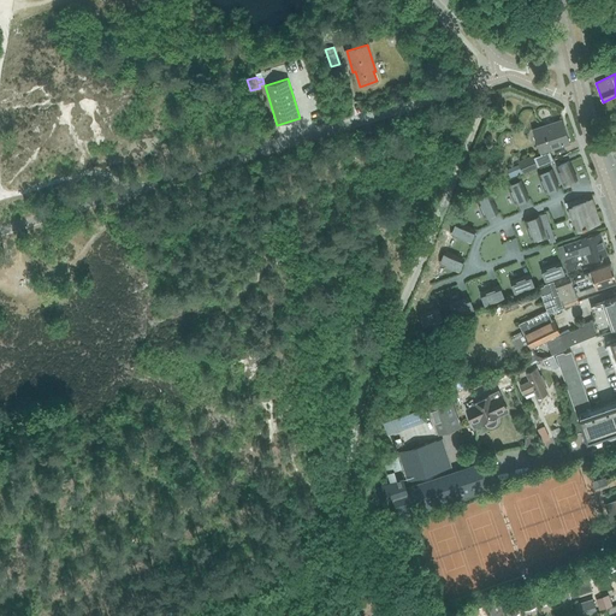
[(533,130),(539,148),(540,153),(570,142),(563,120),(533,130)]
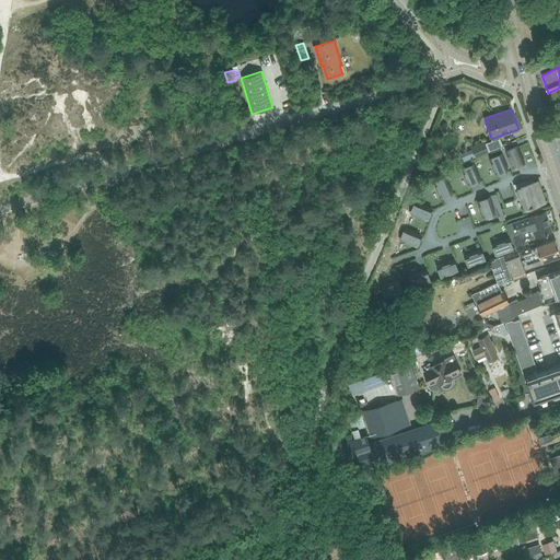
[(485,140),(470,147),(471,149),(475,156),(476,158),(489,152),(485,140)]
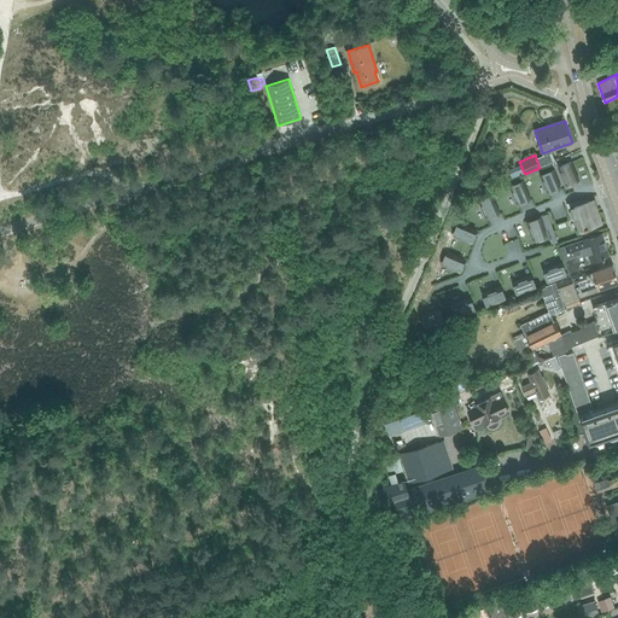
[(571,162),(559,167),(566,184),(578,179),(571,162)]
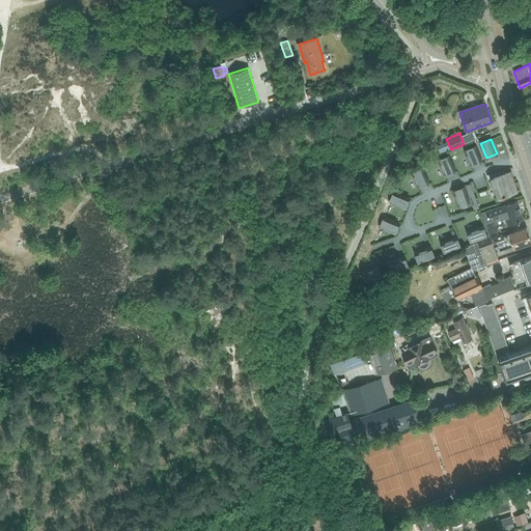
[(481,161),(475,146),(465,150),(471,165),(481,161)]
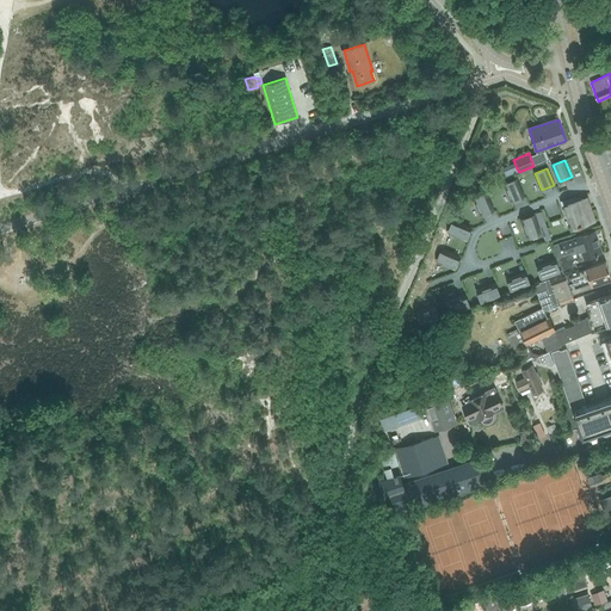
[(516,179),(505,184),(512,201),(523,196),(516,179)]
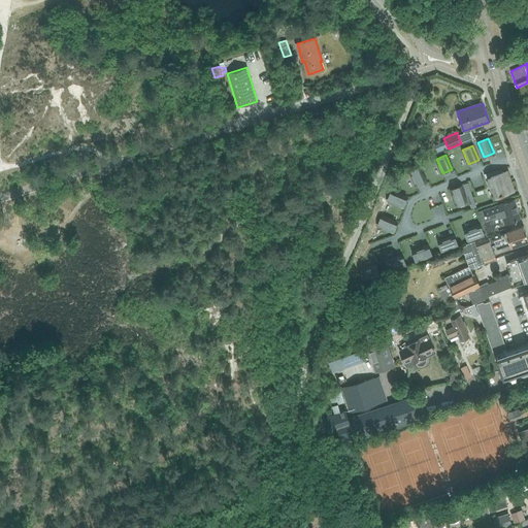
[(420,166),(409,171),(416,186),(426,182),(420,166)]
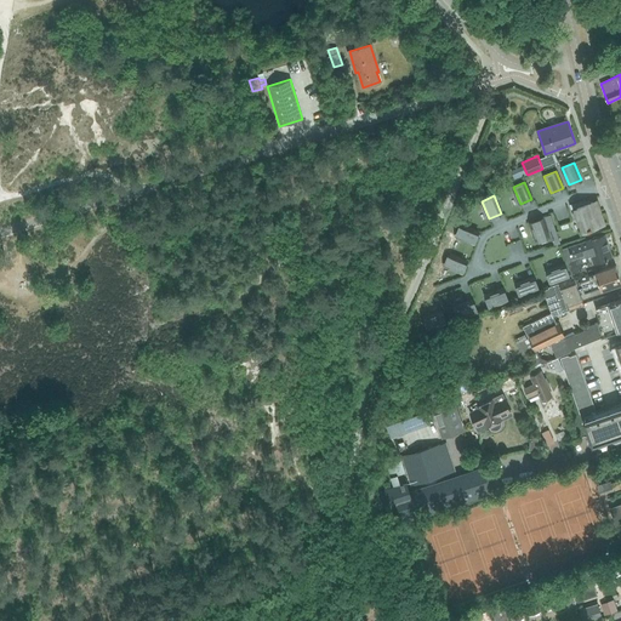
[(576,208),(584,231),(602,224),(594,201),(576,208)]
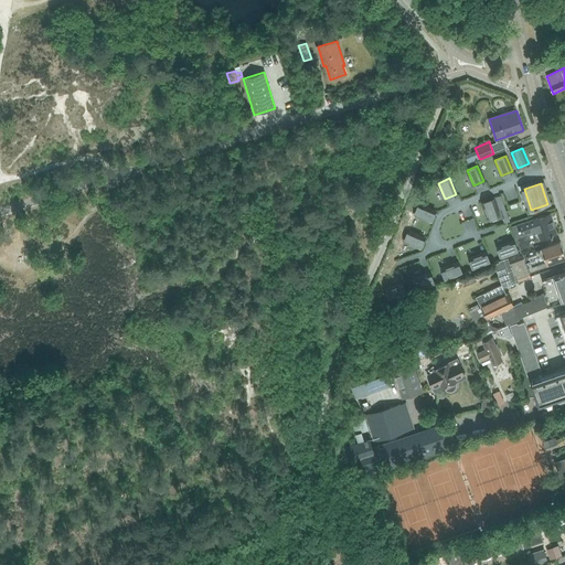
[(501,195),(496,198),(504,223),(510,222),(501,195)]
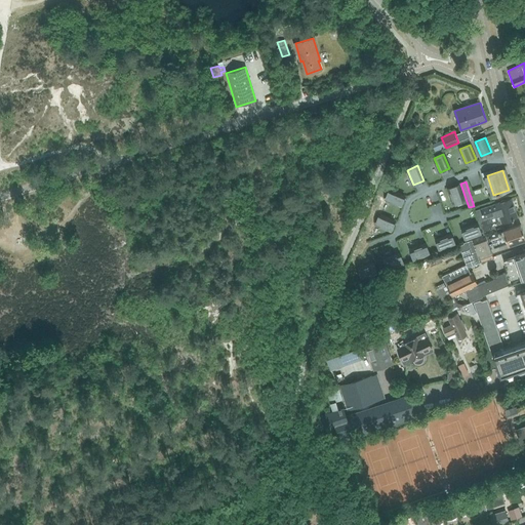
[(463,200),(458,185),(448,189),(453,203),(463,200)]
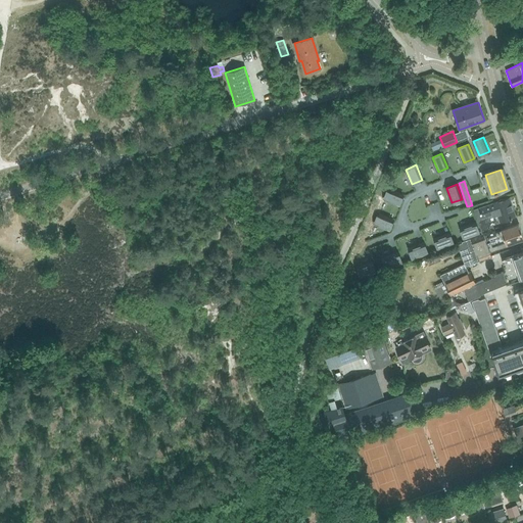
[(405,195),(387,188),(383,199),(399,205),(405,195)]
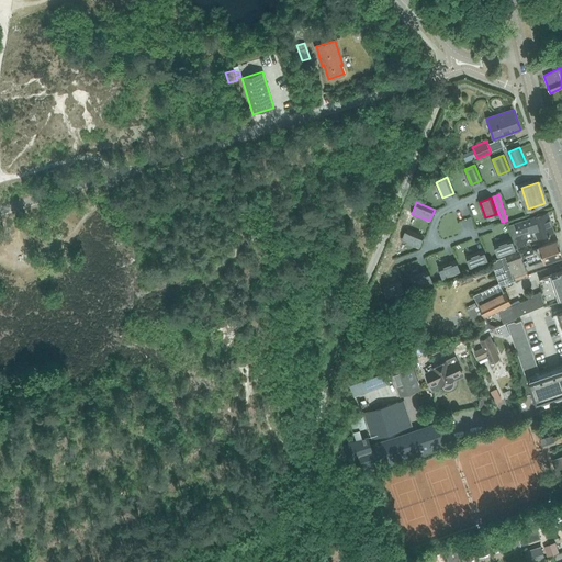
[(509,225),(518,251),(520,250),(523,249),(523,248),(531,245),(529,240),(554,232),(548,212),(509,225)]
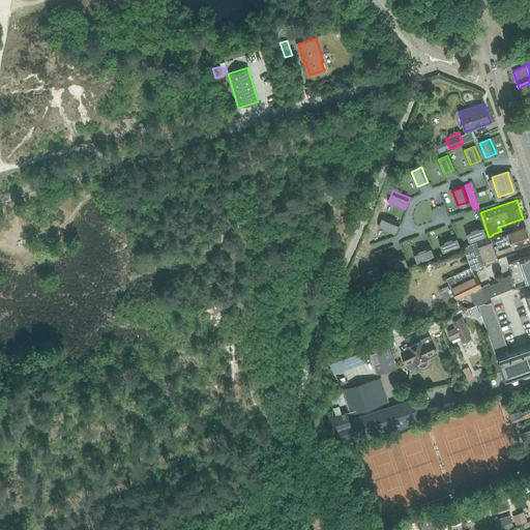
[(400,223),(383,215),(379,227),(395,233),(400,223)]
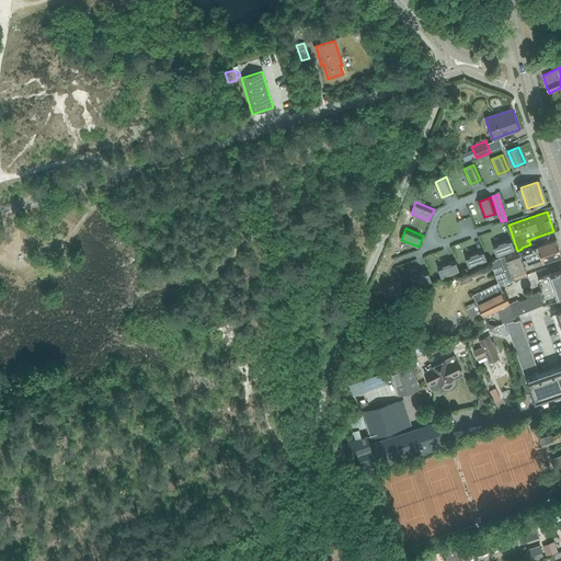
[(497,255),(514,250),(510,239),(493,244),(497,255)]
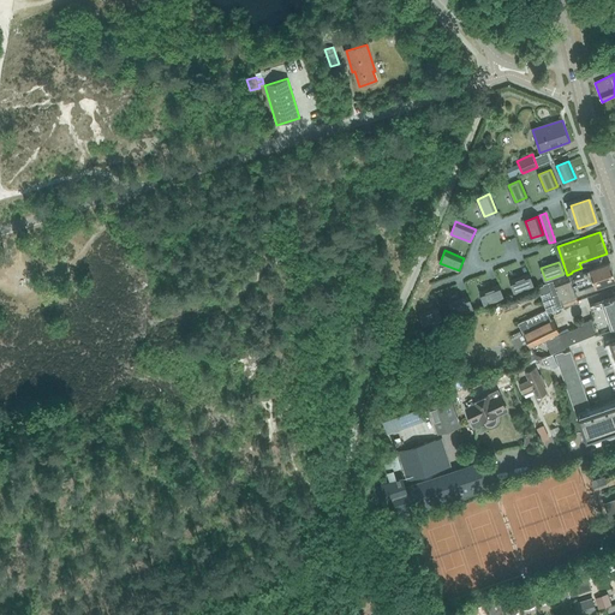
[(583,274),(581,268),(572,272),(572,273),(569,274),(573,286),(577,284),(579,290),(595,285),(595,287),(614,280),(614,276),(610,263),(589,270),(590,272),(583,274)]
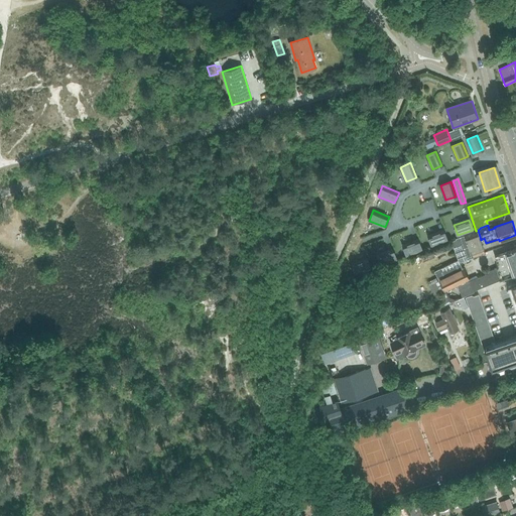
[(446,240),(443,230),(428,236),(432,246),(446,240)]
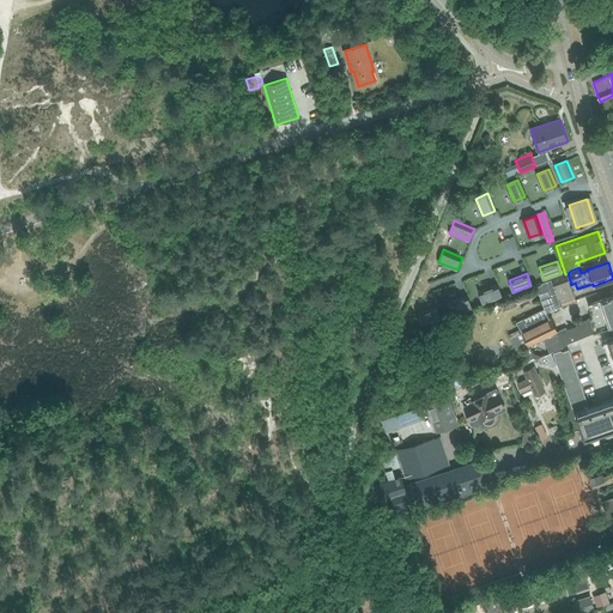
[(568,273),(565,274),(541,283),(551,309),(576,301),(571,285),(568,273)]
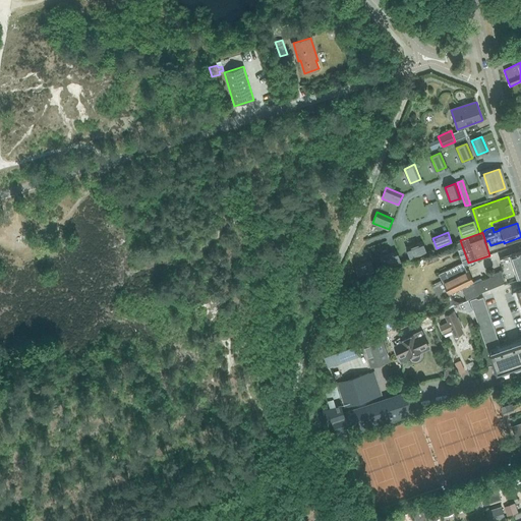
[(421,242),(407,247),(411,257),(425,252),(421,242)]
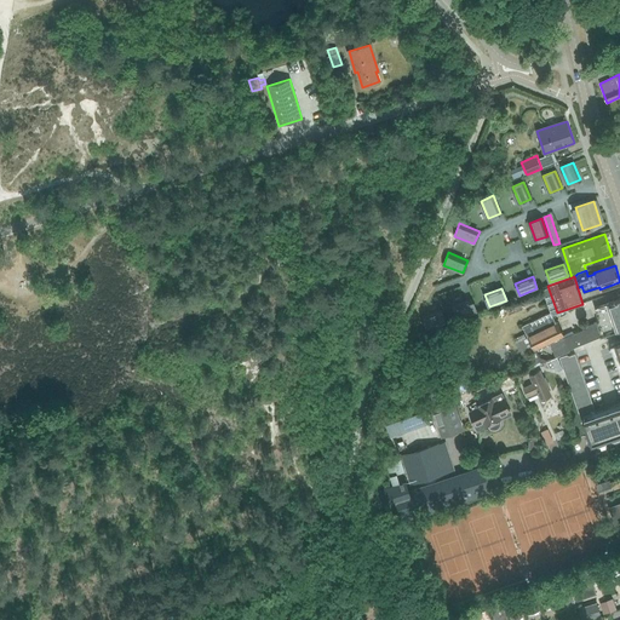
[(574,348),(604,336),(604,334),(619,329),(619,331),(619,329),(619,298),(595,308),(600,323),(597,323),(597,321),(586,326),(587,328),(574,333),(573,331),(564,334),(557,321),(556,322),(551,313),(543,316),(523,326),(534,350),(543,346),(550,343),(556,357),(569,351),(569,349),(574,348)]
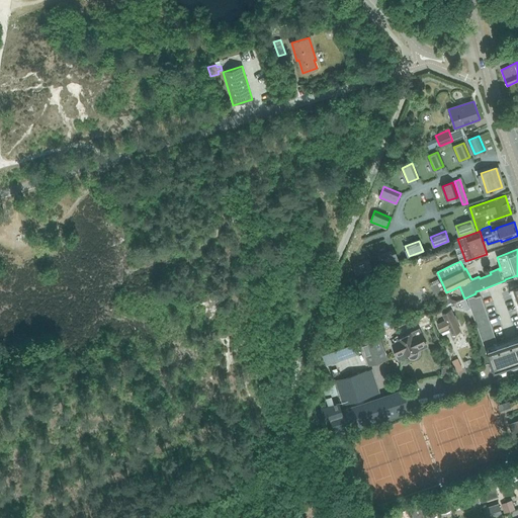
[(398,260),(394,250),(379,256),(383,266),(398,260)]
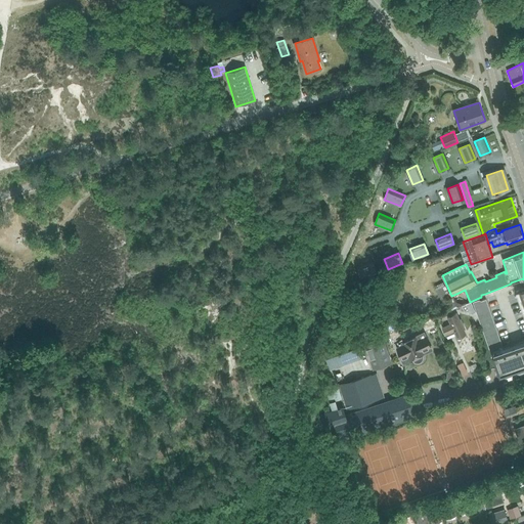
[(377,273),(373,263),(358,268),(361,278),(377,273)]
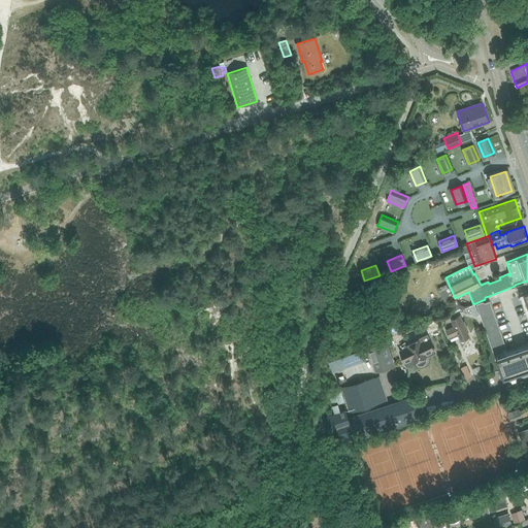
[(483,302),(476,304),(495,357),(502,377),(527,368),(527,288),(523,290),(527,305),(527,345),(502,355),(501,349),(505,348),(490,301),(485,303),(483,302)]
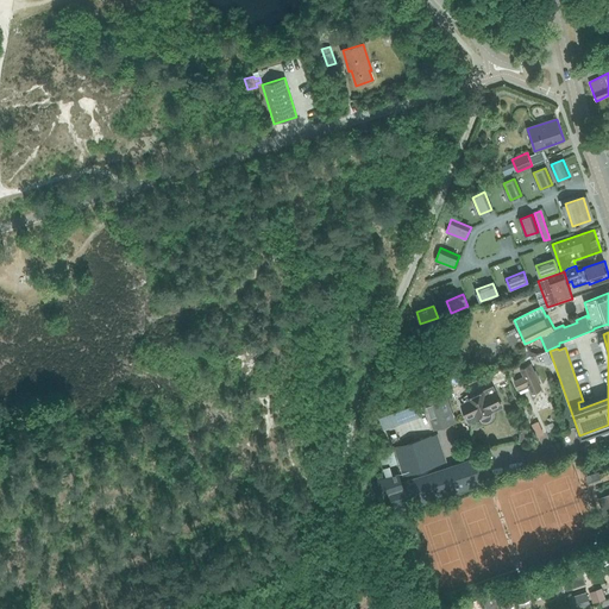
[(548,351),(541,353),(546,365),(552,363),(548,351)]
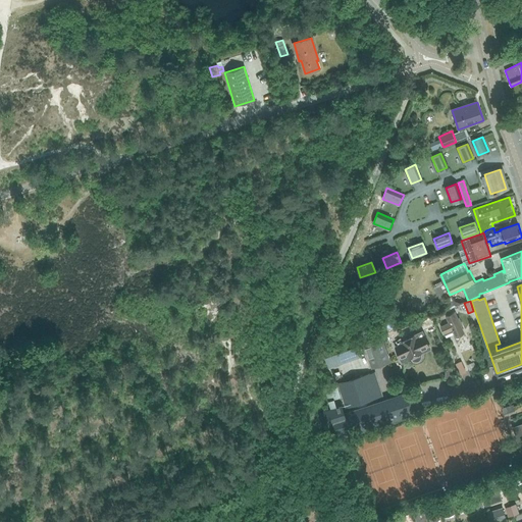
[(460,318),(459,319),(455,311),(445,315),(449,323),(440,327),(445,334),(453,330),(456,336),(458,336),(460,337),(461,336),(462,334),(464,333),(461,326),(463,325),(460,318)]
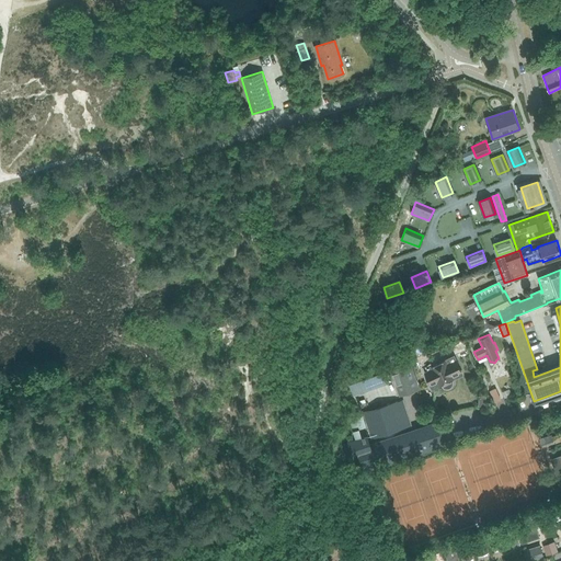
[(428,370),(424,373),(430,385),(437,381),(438,385),(441,384),(441,386),(442,387),(444,388),(445,389),(447,389),(448,389),(450,388),(451,387),(453,385),(453,382),(453,380),(451,379),(459,376),(462,374),(454,355),(455,354),(451,346),(435,354),(438,363),(426,367),(428,370)]
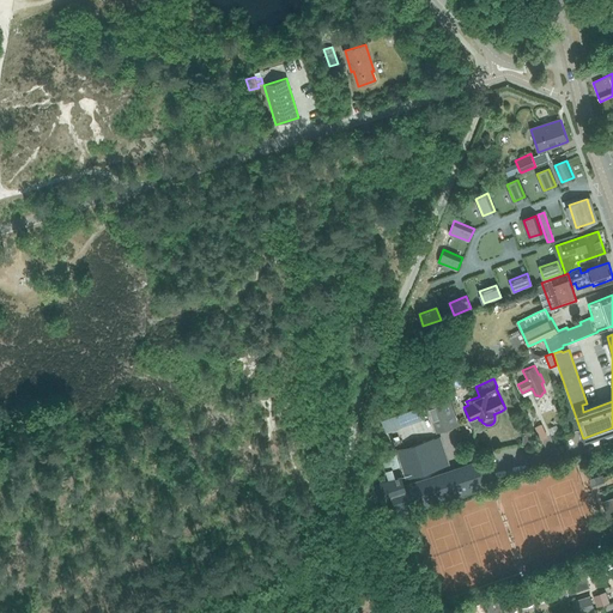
[(428,402),(437,430),(457,423),(448,395),(428,402)]
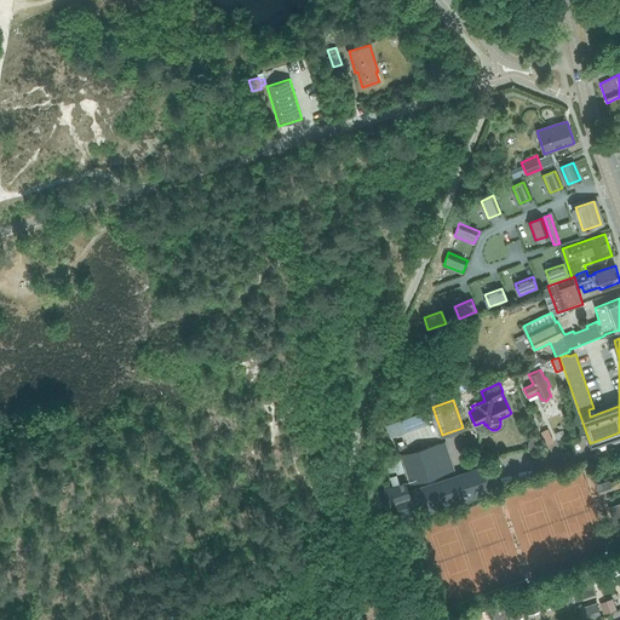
[(554,442),(547,429),(540,432),(547,445),(554,442)]
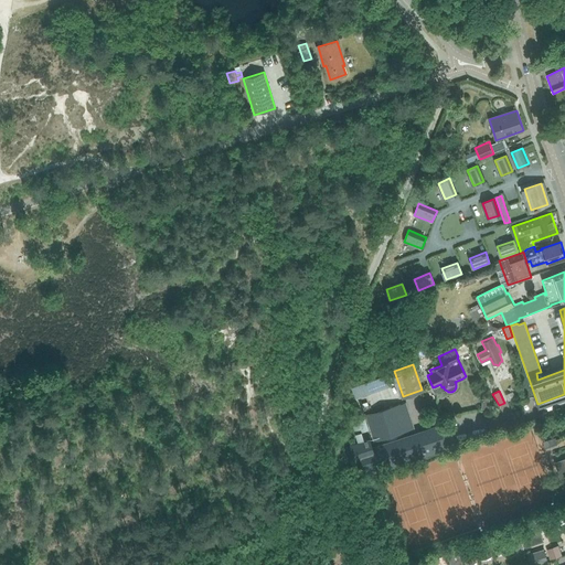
[(355,436),(371,430),(374,441),(414,428),(405,403),(365,416),(366,418),(352,427),(355,436)]
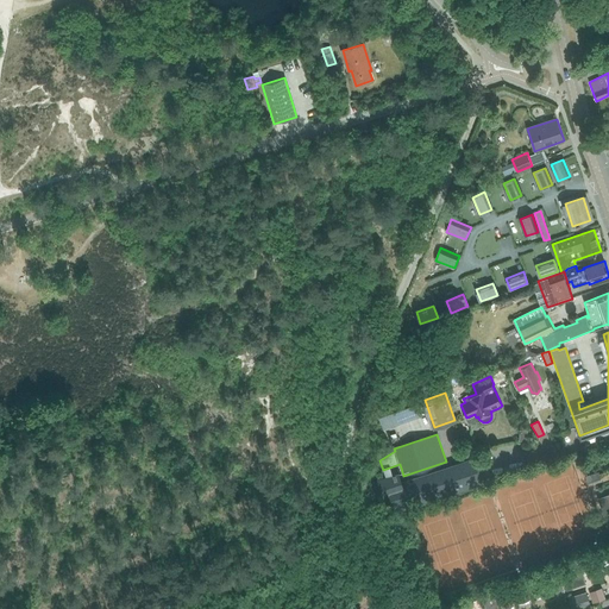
[(468,445),(459,449),(464,460),(472,457),(468,445)]
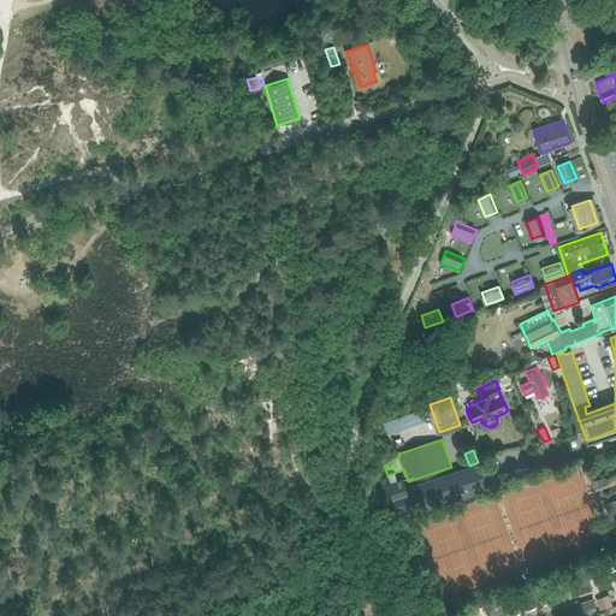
[(403,480),(374,490),(380,507),(390,503),(395,502),(401,519),(497,485),(495,478),(485,481),(479,462),(478,462),(469,466),(406,487),(403,480)]
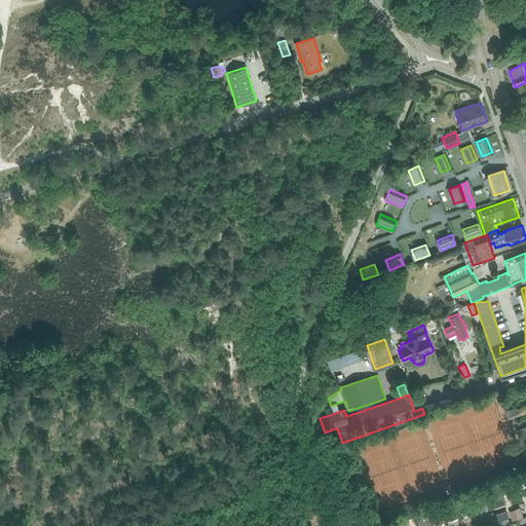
[(518,408),(506,411),(506,412),(508,417),(520,413),(518,409),(518,408)]
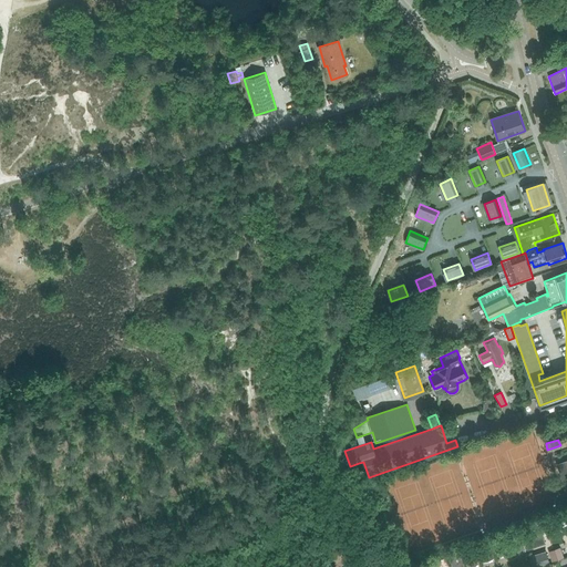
[(527,549),(545,544),(543,536),(540,531),(550,527),(549,522),(538,525),(539,527),(523,533),(527,549)]
